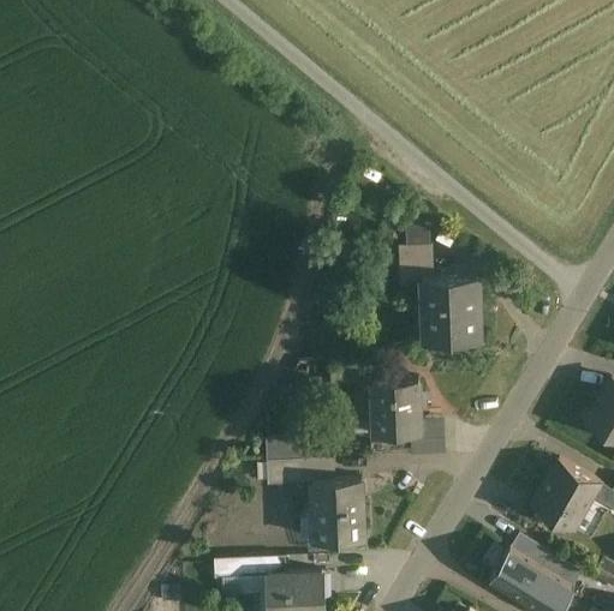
[(434,245),(399,246),(401,287),(425,286),(425,277),(435,277),(434,245)]
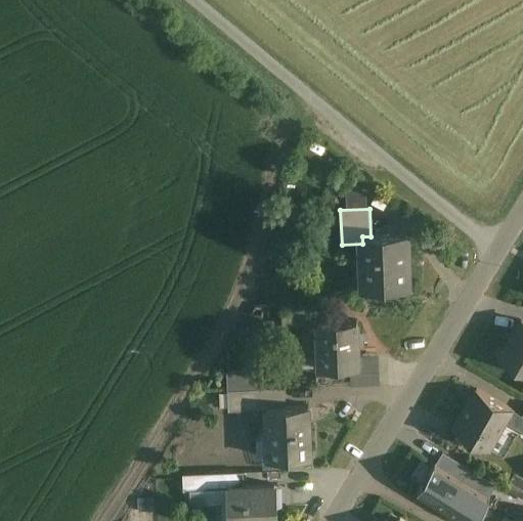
[(371,236),(362,236),(362,244),(364,290),(410,288),(408,234),(371,236)]
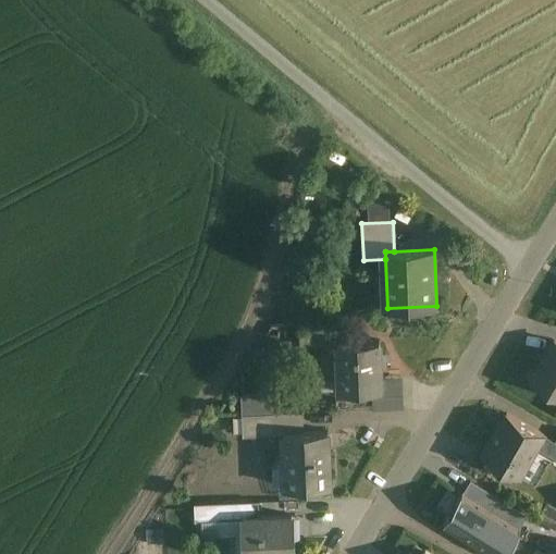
[(380,343),(340,344),(341,392),(382,391),(380,343)]
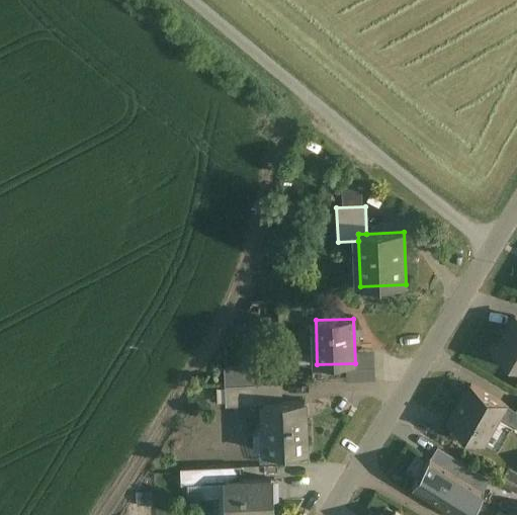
[(516,321),(515,320),(495,355),(516,367),(516,321)]
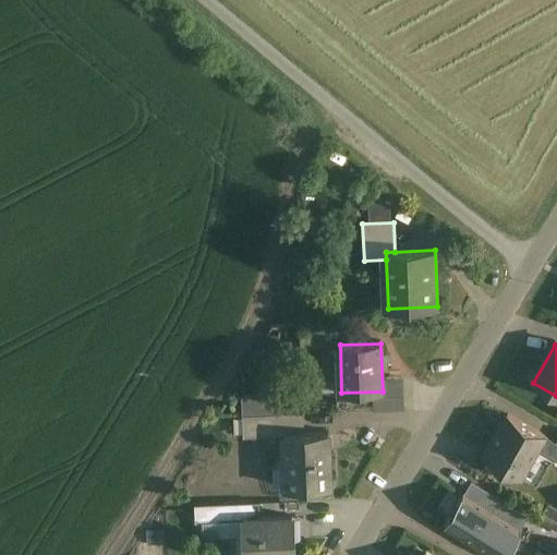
[(303,415),(275,417),(276,437),(285,437),(285,435),(304,435),(303,415)]
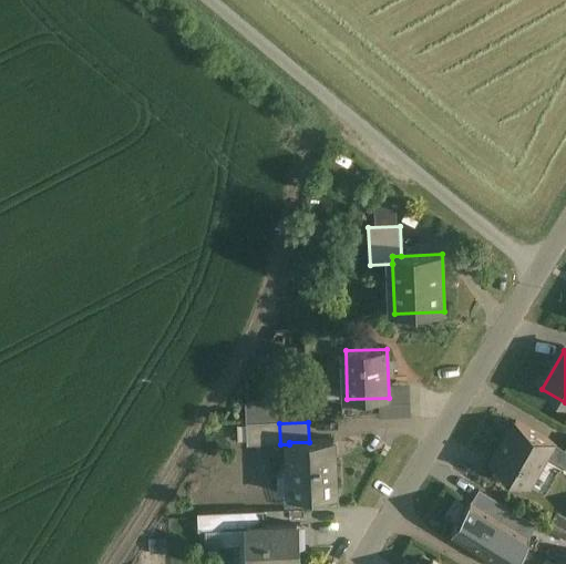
[(279,423),(247,424),(248,447),(280,444),(279,423)]
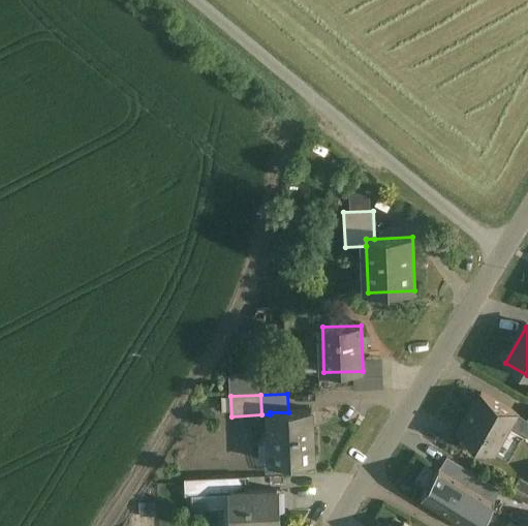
[(519,418),(483,396),(460,434),(495,456),(519,418)]
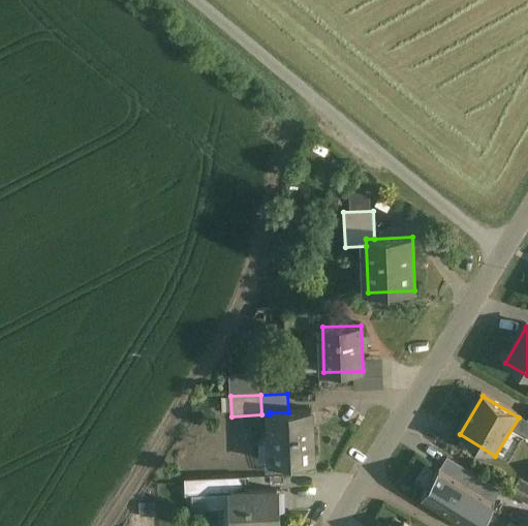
[(288,412),(270,412),(270,414),(272,464),(313,462),(311,411),(288,412)]
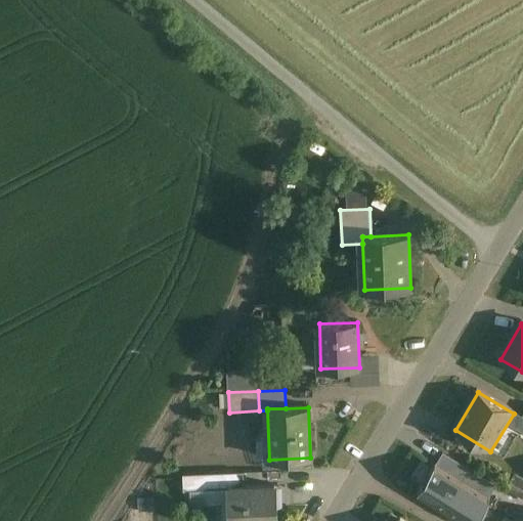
[(463,482),(435,466),(419,492),(446,509),(463,482)]
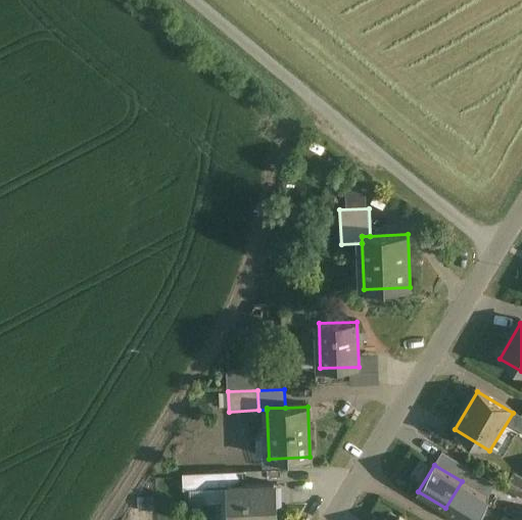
[(212,474),(184,475),(184,490),(214,489),(212,474)]
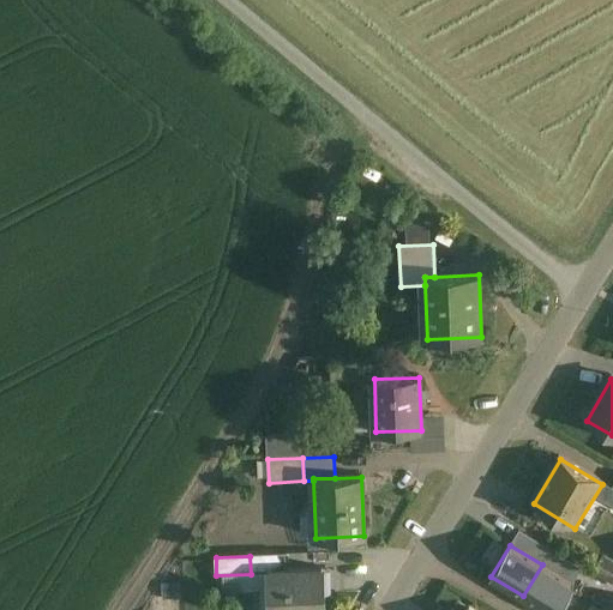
[(558,609),(575,585),(542,565),(523,596),(545,609),(558,609)]
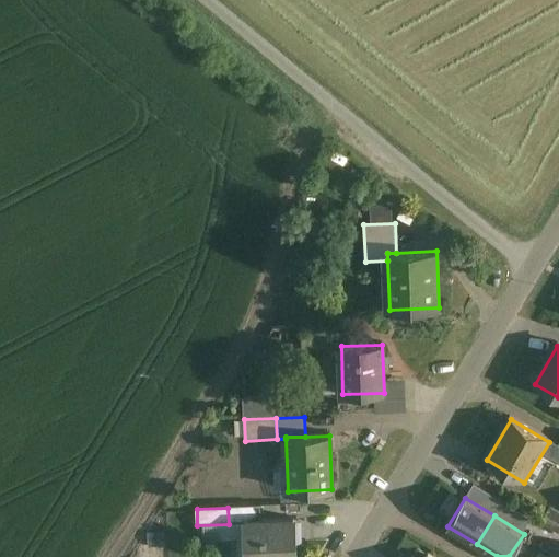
[(295,556),(294,520),(246,522),(247,556),(295,556)]
